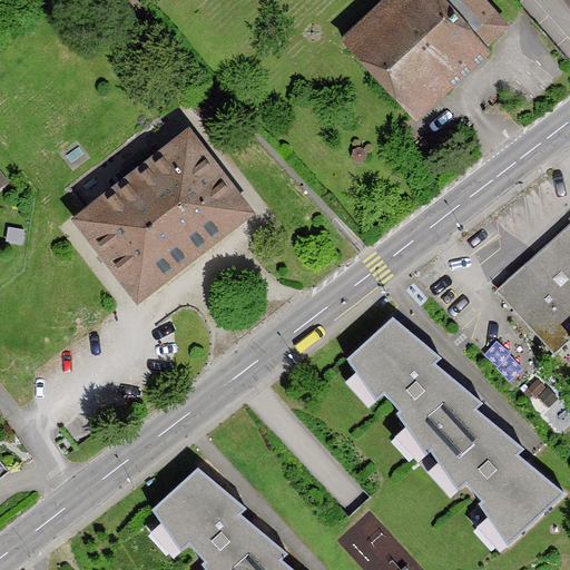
[(483,48),(507,28),(480,0),(394,0),(346,45),(412,118),(485,50),(483,48)]
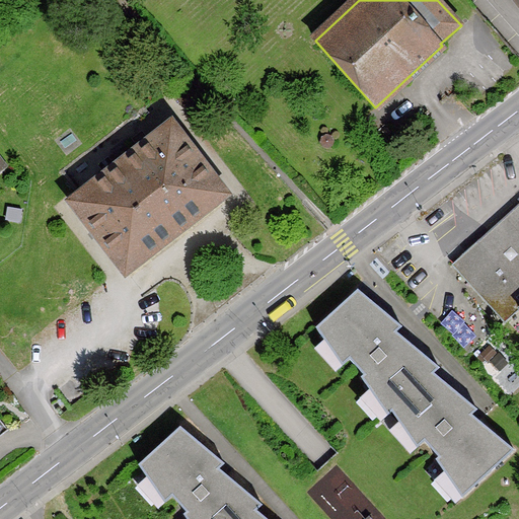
[(171,124),(71,202),(126,273),(226,195),(171,124)]
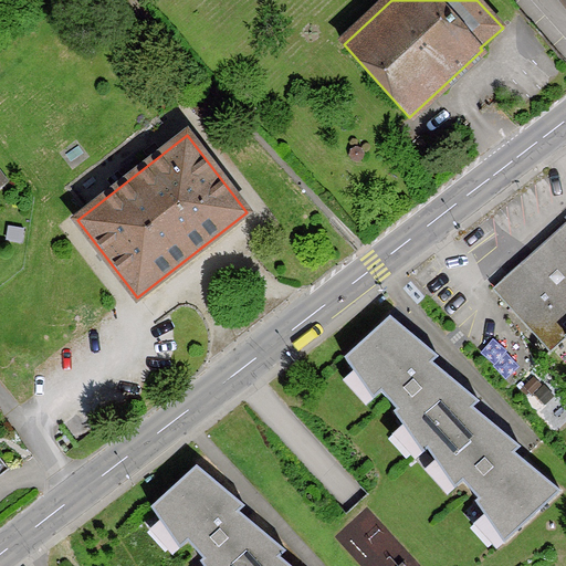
[(565,223),(534,252),(548,268),(507,305),(551,352),(565,337),(565,223)]
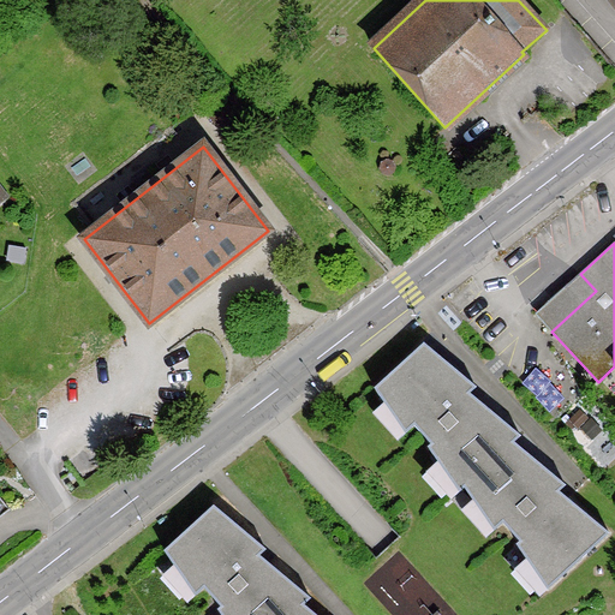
[(476,388),(424,344),(374,389),(405,434),(415,425),(431,445),(428,447),(459,493),(464,488),(494,531),(502,523),(519,542),(517,544),(548,590),(609,533),(559,491),(566,485),(514,442),(520,436),(470,394),(476,388)]
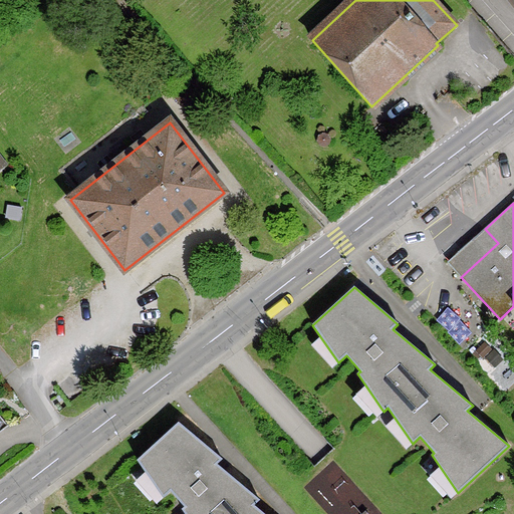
[(222,459),(179,423),(138,460),(163,498),(171,491),(185,507),(182,509),(185,513),(264,513),(254,505),(259,500),(217,465),(222,459)]
